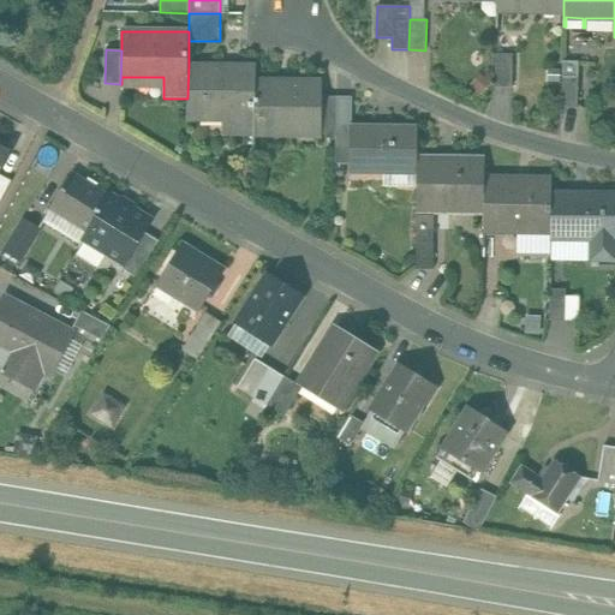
[(513,54),(496,54),(495,88),(512,88),(513,54)]
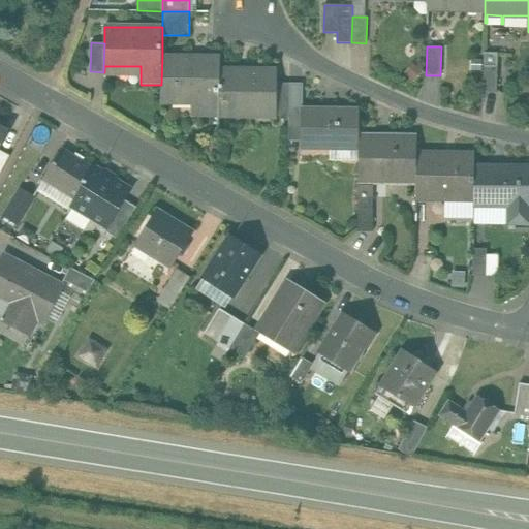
[(498,53),(485,53),(484,66),(498,66),(498,53)]
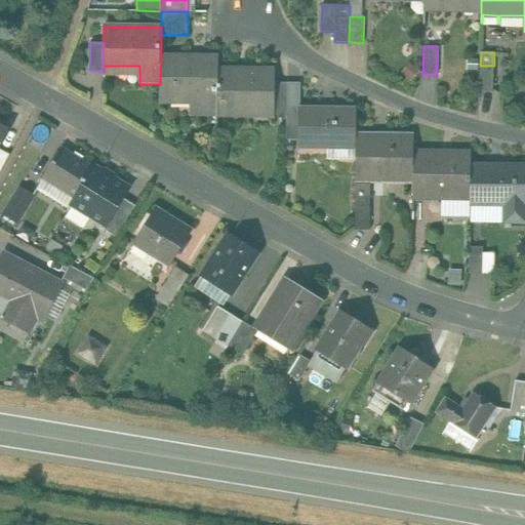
[(217,56),(161,55),(160,84),(160,95),(193,95),(192,113),(191,113),(191,114),(217,115),(217,69),(217,56)]
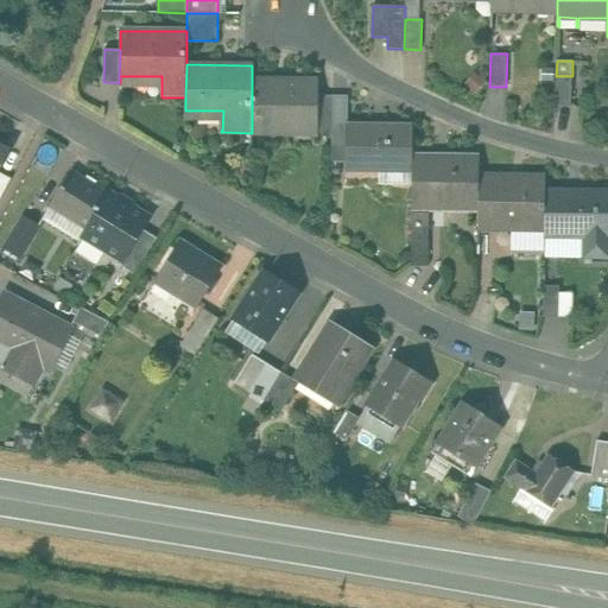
[(572,76),(556,76),(556,107),(571,107),(572,76)]
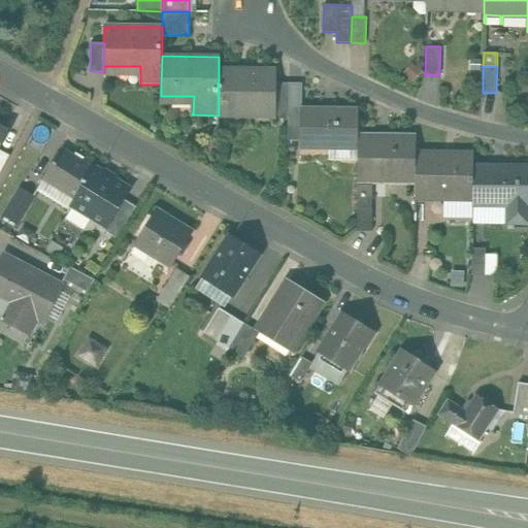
[(276,70),(219,69),(219,116),(276,116),(276,83),(276,70)]
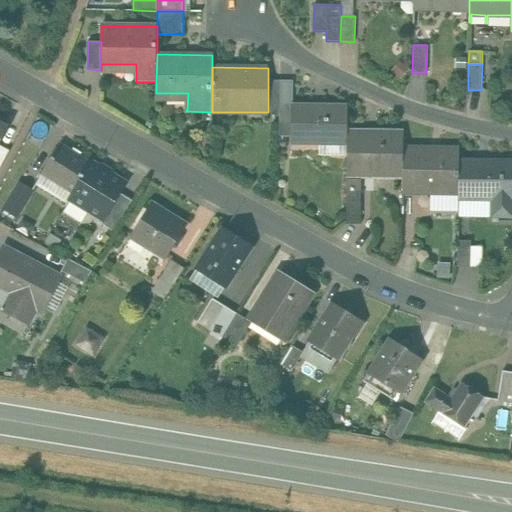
[(280,80),(268,80),(268,112),(280,113),(280,80)]
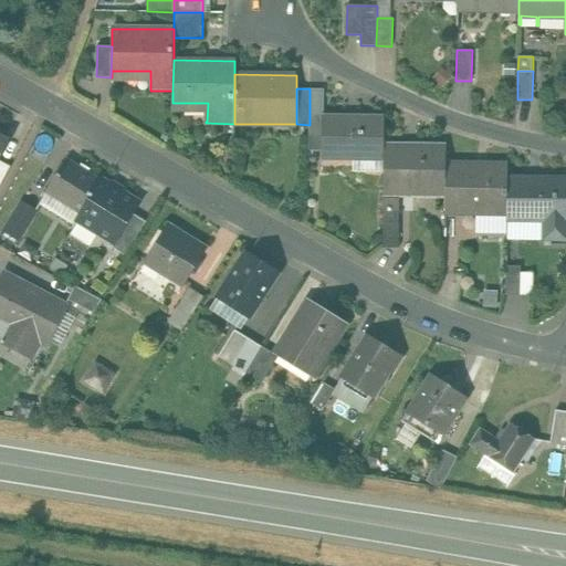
[(324,90),(310,88),(310,125),(322,125),(322,117),(324,117),(324,90)]
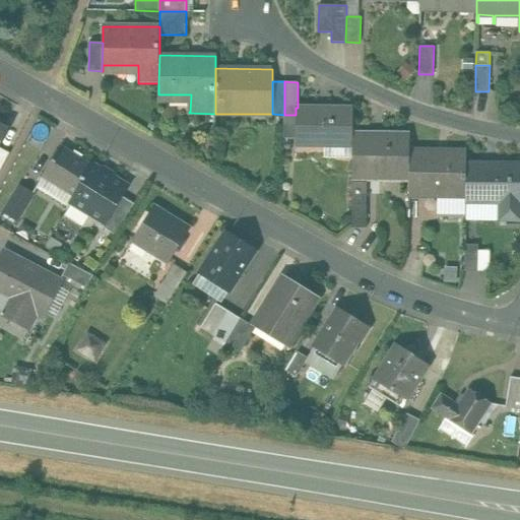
[(298,108),(296,108),(296,115),(296,145),(324,145),(324,141),(352,142),(352,134),(353,109),(298,108)]
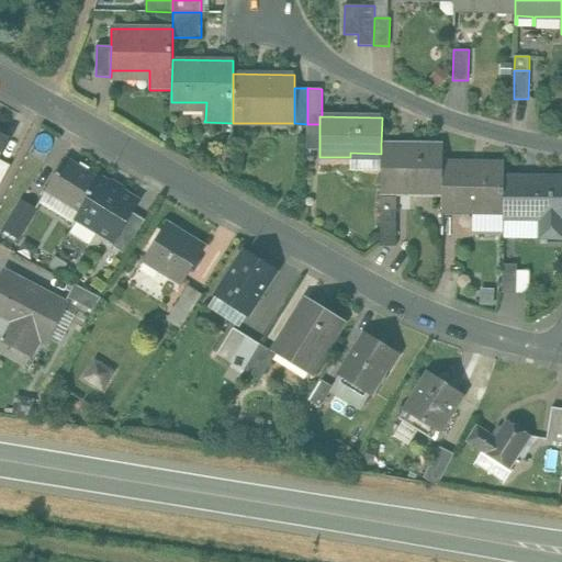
[(0,158),(10,138),(0,133),(0,158)]
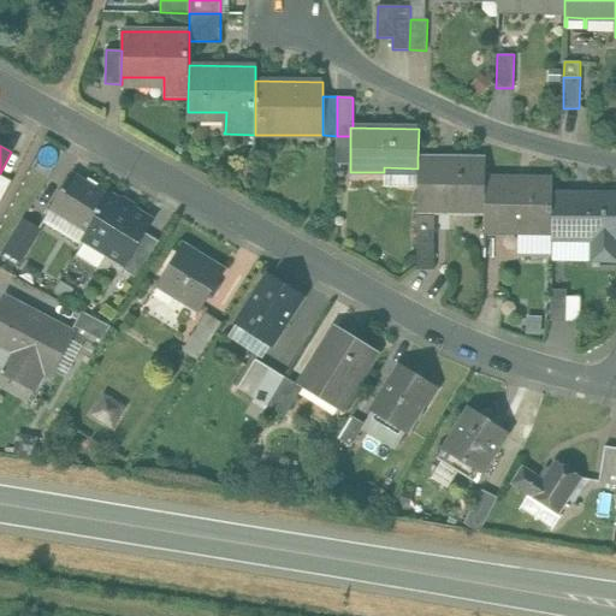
[(485,160),(418,159),(418,169),(418,203),(449,205),(449,212),(485,212),(485,178),(485,160)]
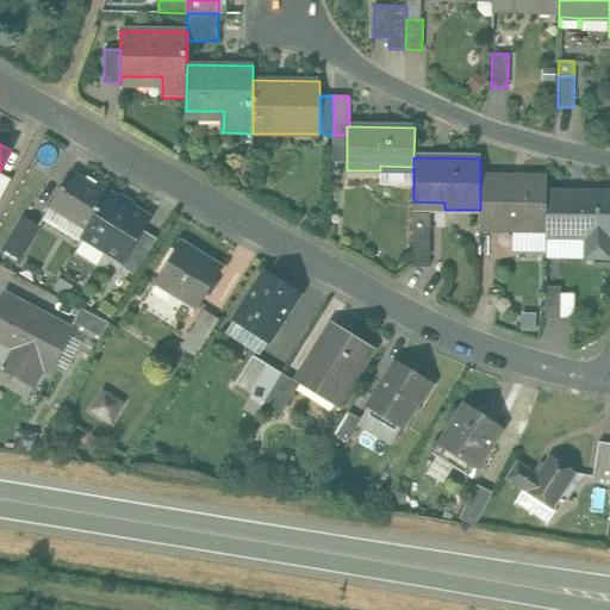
[(0,200),(12,180),(0,173),(0,200)]
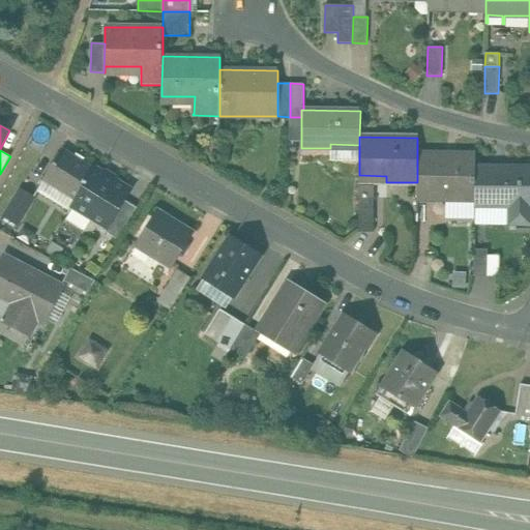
[(85,162),(74,155),(72,157),(62,151),(45,179),(77,199),(78,200),(87,182),(94,170),(93,170),(84,164),(85,162)]
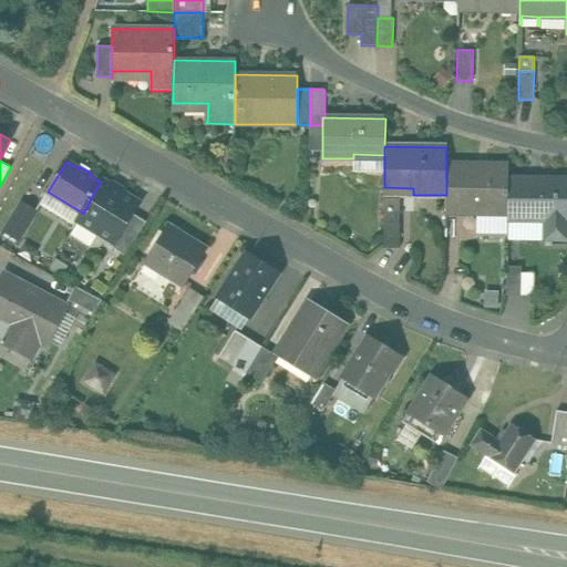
[(508,165),(446,164),(446,195),(446,213),(507,214),(508,178),(508,165)]
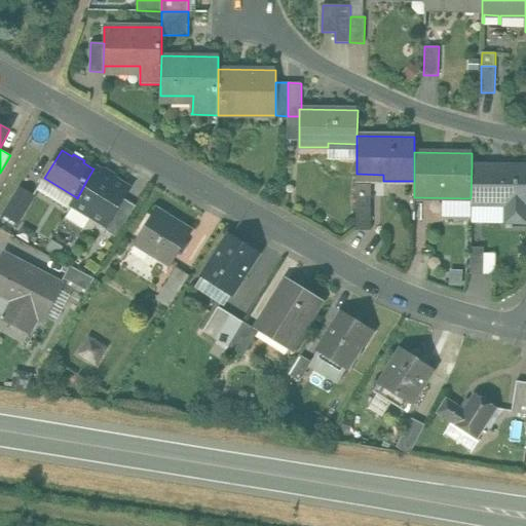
[(525,165),(472,165),(471,198),(471,204),(505,205),(505,222),(525,223),(525,205),(525,165)]
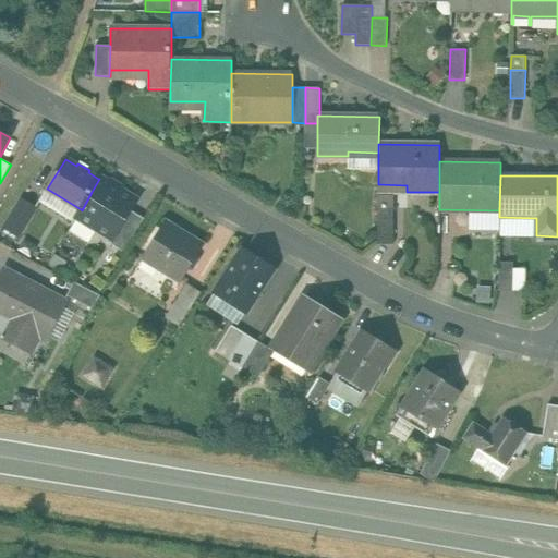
[(136,199),(99,178),(98,179),(99,179),(92,192),(82,210),(81,209),(76,217),(112,239),(130,210),(136,199)]
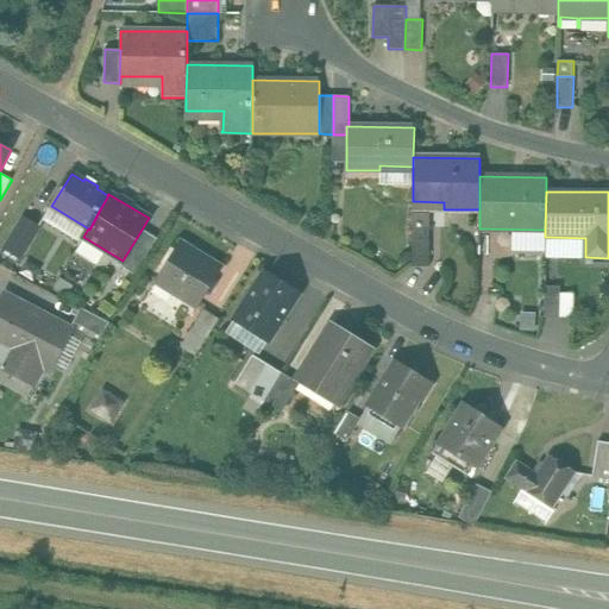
[(80,243),(83,237),(88,228),(51,206),(43,220),(80,243)]
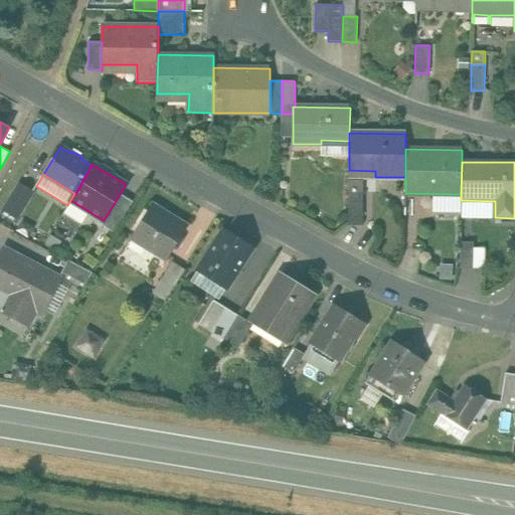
[(20,183),(3,211),(17,219),(33,192),(20,183)]
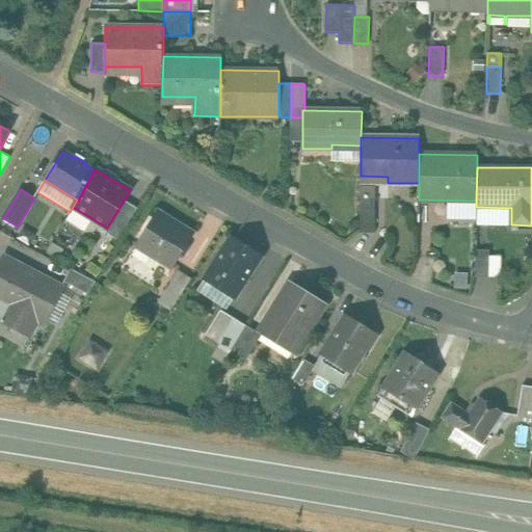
[(374,197),(360,197),(360,233),(374,233),(374,197)]
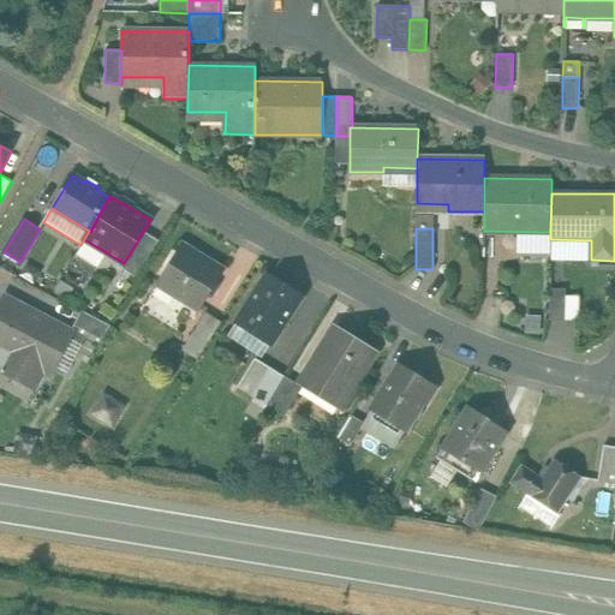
[(143,232),(124,263),(120,268),(137,279),(159,240),(143,232)]
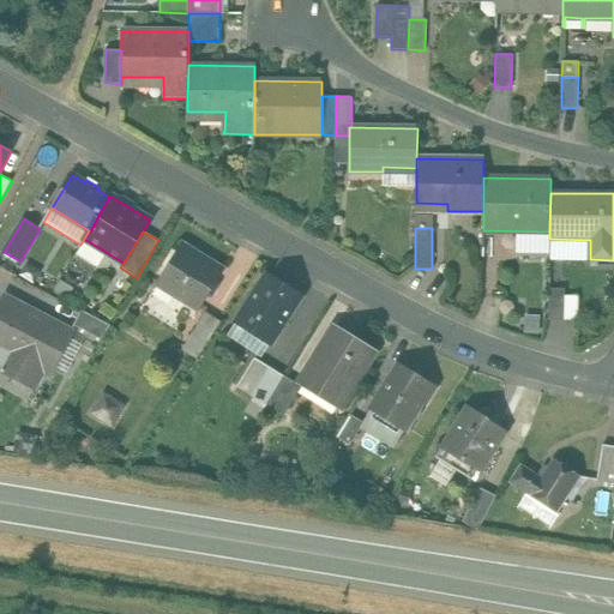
[(202,258),(181,246),(158,283),(178,295),(176,298),(199,311),(224,270),(203,256),(202,258)]
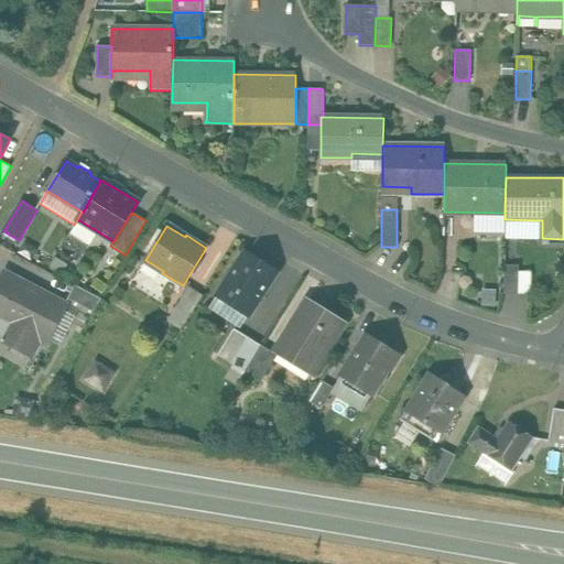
[(277,271),(247,251),(217,297),(248,317),(277,271)]
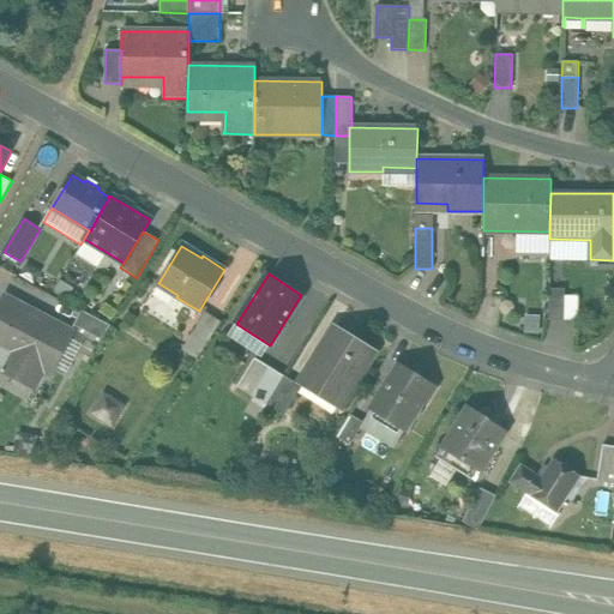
[(564,289),(549,289),(548,320),(564,320),(564,289)]
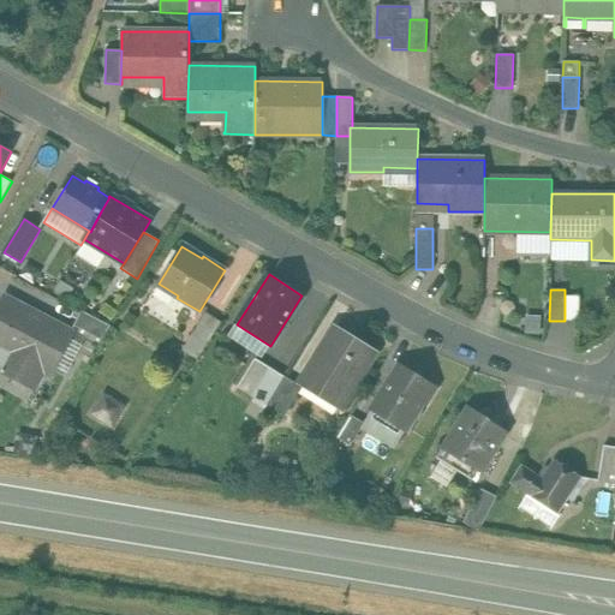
[(73,334),(6,298),(0,309),(0,344),(16,352),(5,372),(3,370),(1,371),(35,389),(35,388),(33,386),(42,366),(53,372),(73,334)]
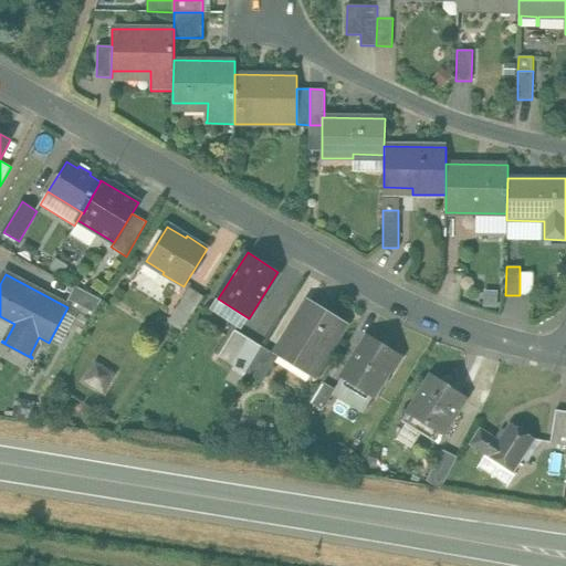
[(102,300),(76,286),(69,301),(94,314),(102,300)]
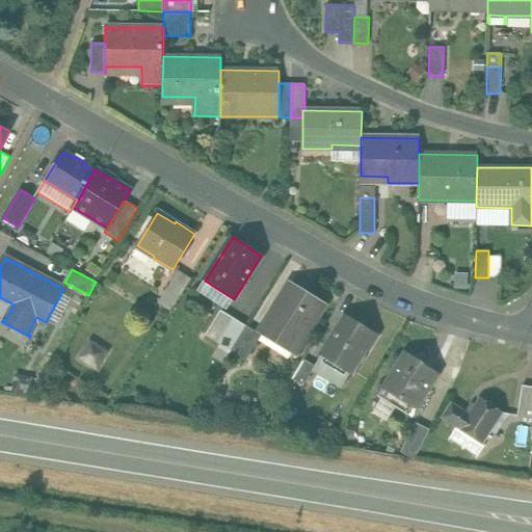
[(179,272),(158,302),(170,311),(190,278),(179,272)]
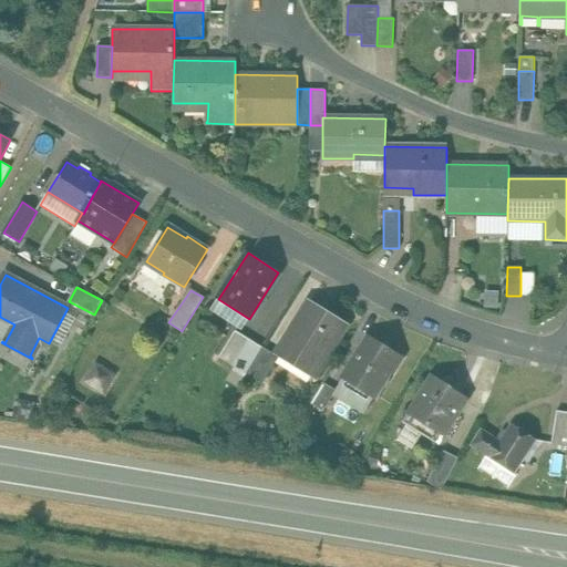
[(240,333),(249,319),(218,299),(208,313),(236,330),(240,333)]
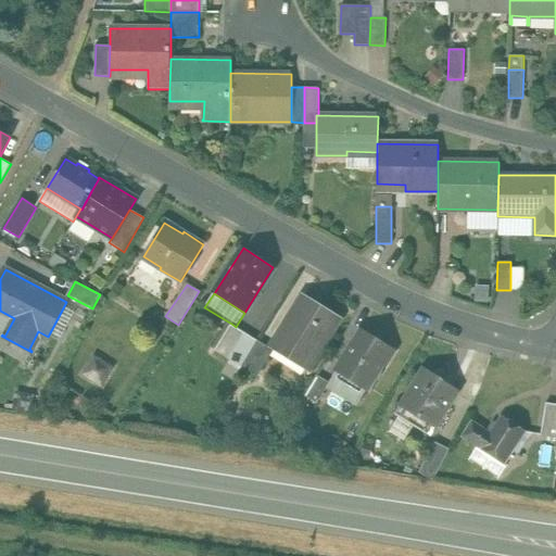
[(336,323),(303,302),(276,345),(307,366),(336,323)]
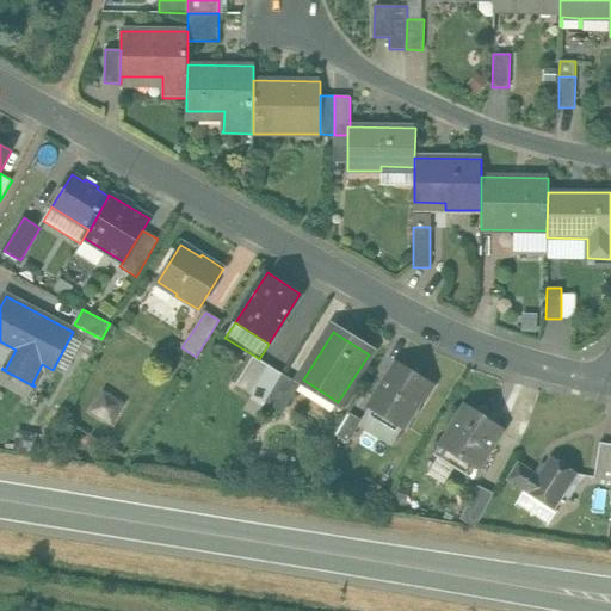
[(265,402),(283,374),(259,359),(254,356),(236,384),(254,396),(265,402)]
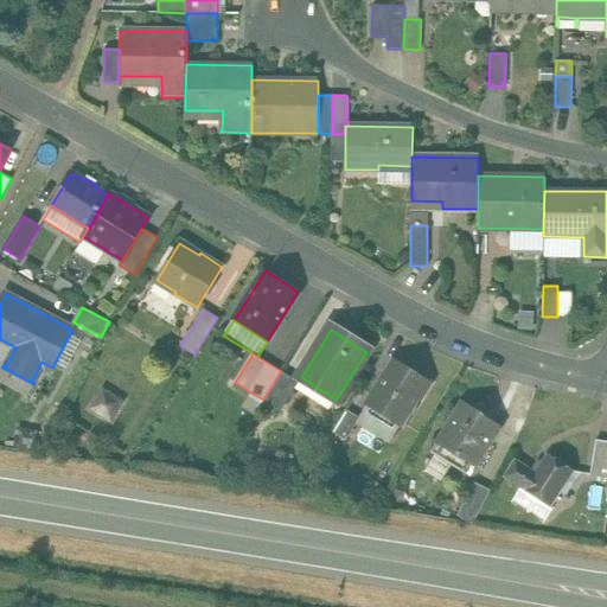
[(432,383),(395,360),(366,406),(401,427),(419,400),(421,401),(432,383)]
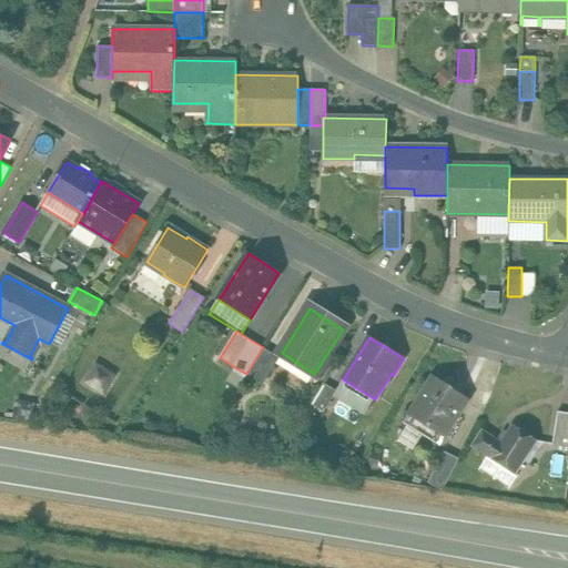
[(280,357),(263,347),(246,374),(263,384),(280,357)]
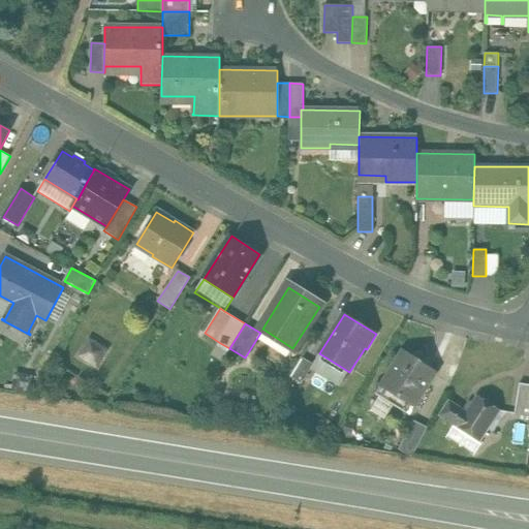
[(104,351),(91,342),(82,355),(96,365),(104,351)]
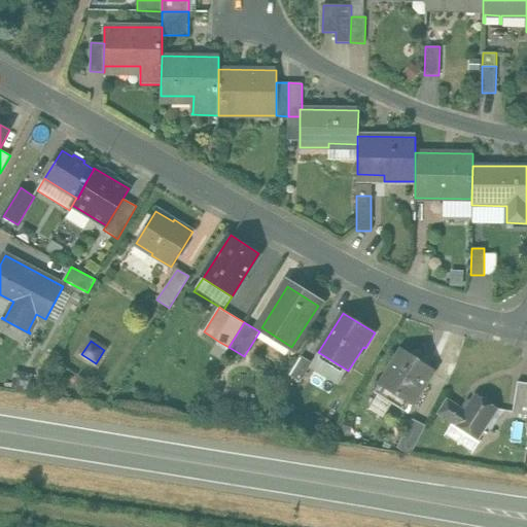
[(229,347),(219,342),(212,354),(221,359),(229,347)]
